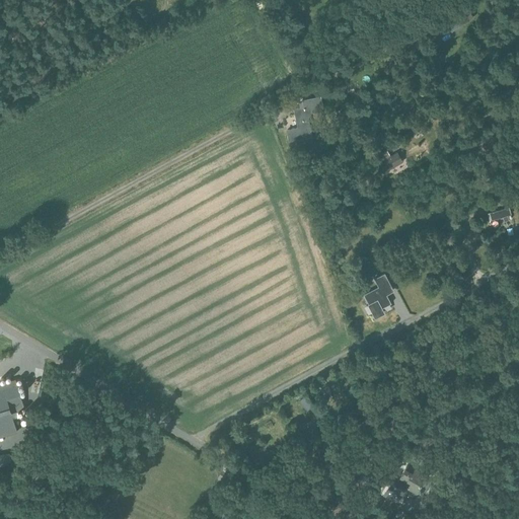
[(473,17),(467,8),(454,16),(460,25),(473,17)]
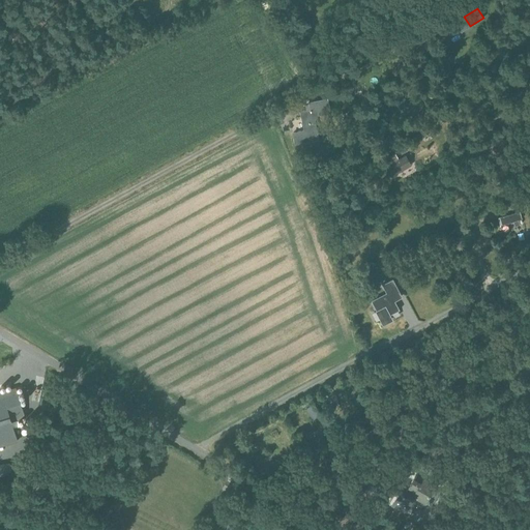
[(448,36),(452,33),(449,27),(444,30),(448,36)]
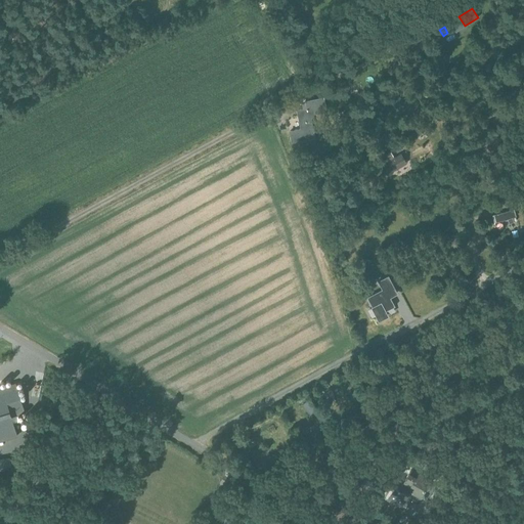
[(301,129),(290,131),(292,142),(314,137),(310,119),(313,114),(312,107),(297,111),(301,129)]
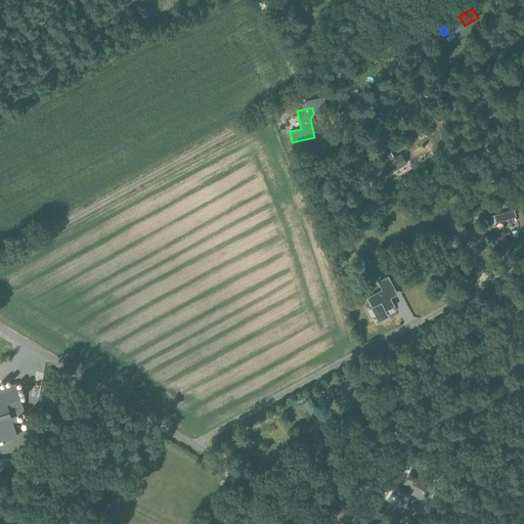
[(406,163),(401,154),(394,158),(391,151),(384,156),(388,162),(383,165),(387,174),(406,163)]
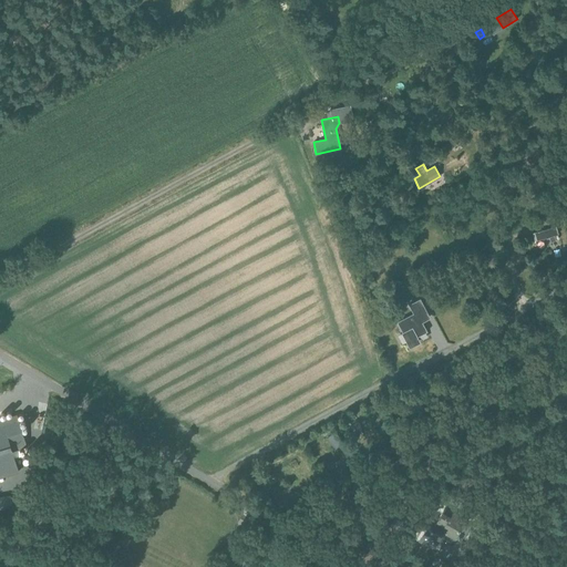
[(557,244),(555,236),(558,235),(556,227),(535,233),(536,240),(549,237),(552,245),(553,246),(554,246),(555,246),(556,245),(557,244)]
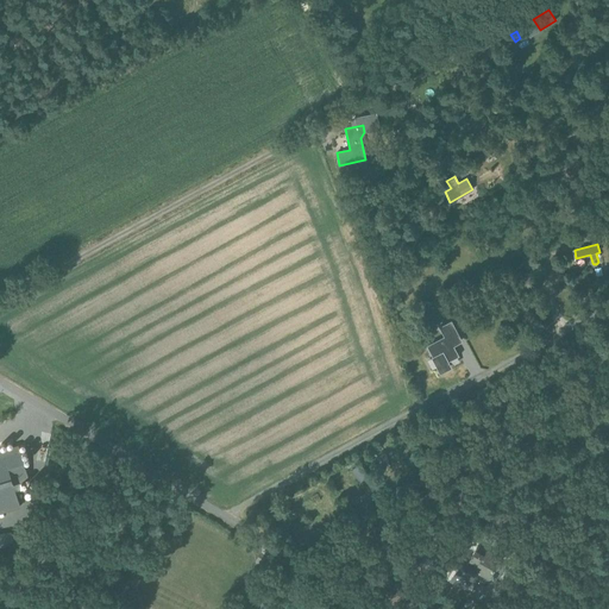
[(459,356),(452,341),(460,337),(453,325),(451,320),(439,327),(444,336),(426,345),(432,356),(431,357),(432,358),(433,357),(438,366),(447,362),(447,363),(449,363),(449,362),(459,356)]
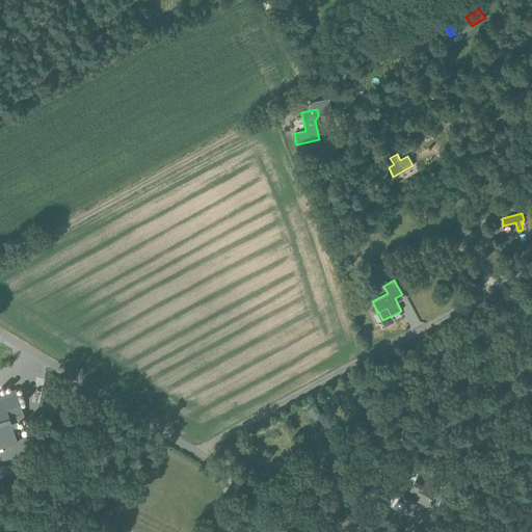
[(403,315),(415,311),(409,295),(398,298),(403,315)]
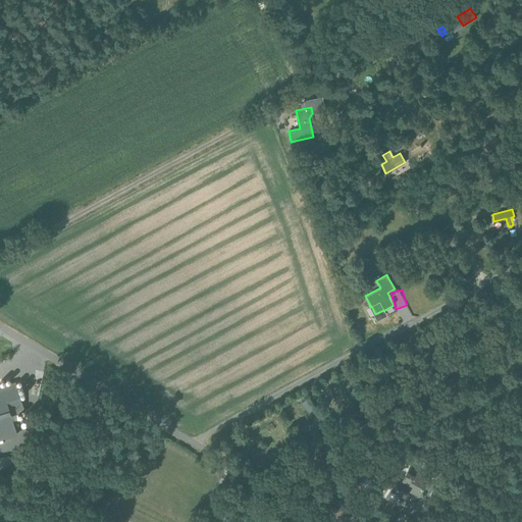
[(0,438),(16,433),(11,420),(24,415),(13,388),(0,392),(0,438)]
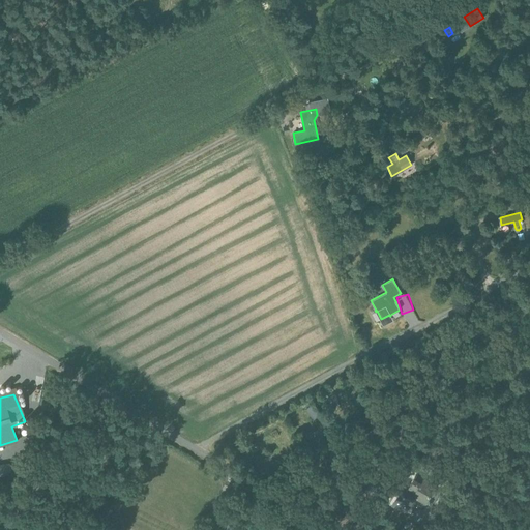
[(297,473),(303,461),(290,454),(284,467),(297,473)]
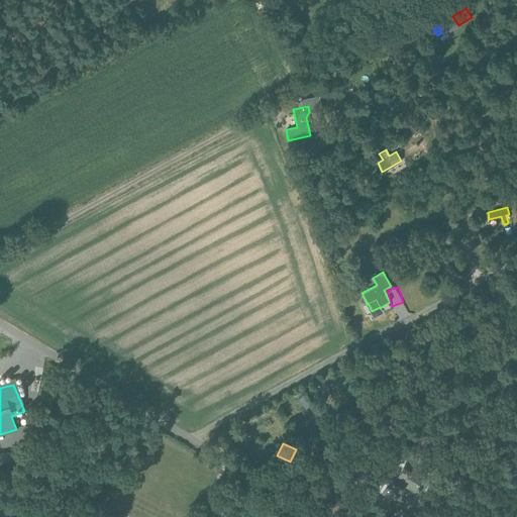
[(10,451),(0,452),(0,466),(12,464),(10,451)]
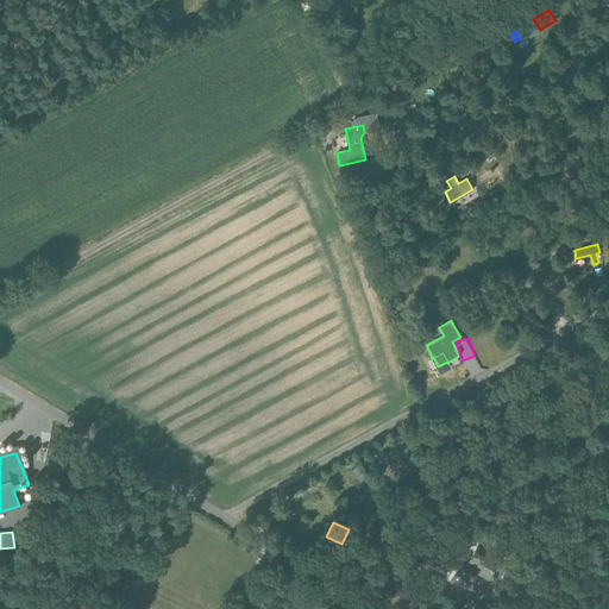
[(477,546),(466,566),(458,563),(450,581),(466,589),(475,571),(488,579),(497,564),(488,558),(490,553),(477,546)]
